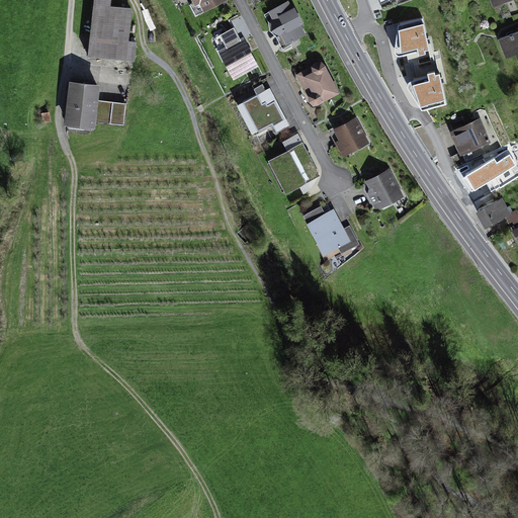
[(106,0),(95,0),(89,54),(135,60),(138,38),(126,37),(131,6),(106,3),(106,0)]
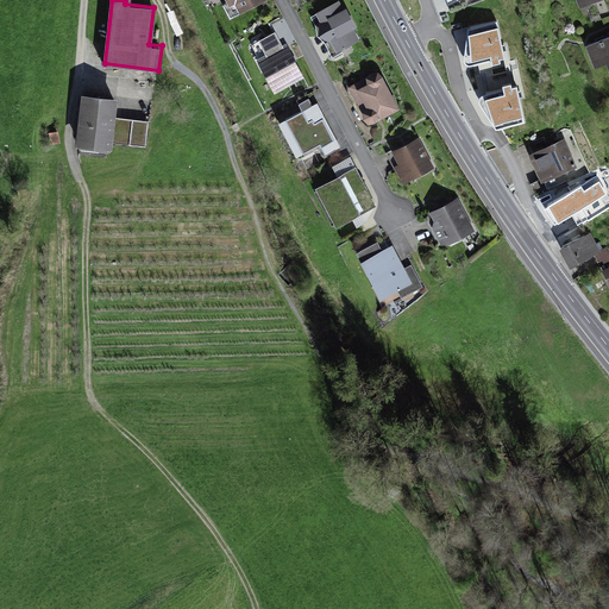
[(264,0),(226,0),(233,17),(267,4),(264,0)]
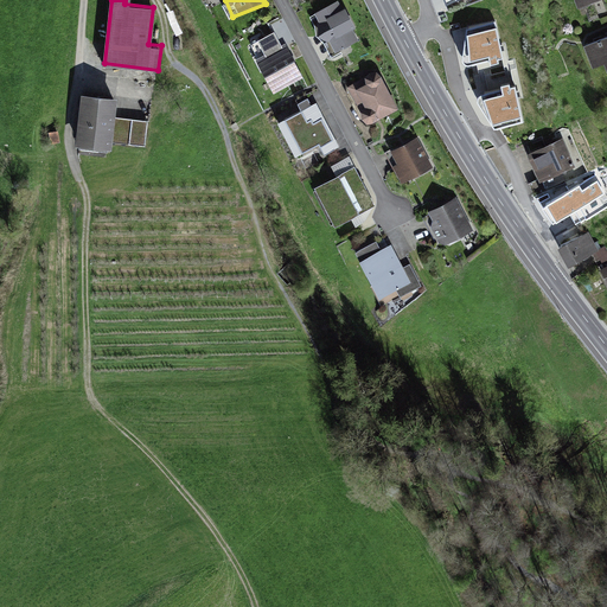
[(342,7),(315,20),(334,57),(360,45),(342,7)]
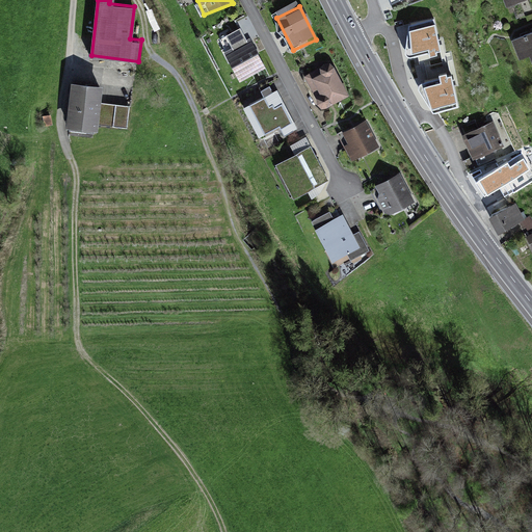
[(232,45),(221,49),(239,80),(266,68),(249,34),(245,37),(240,27),(227,34),(232,45)]
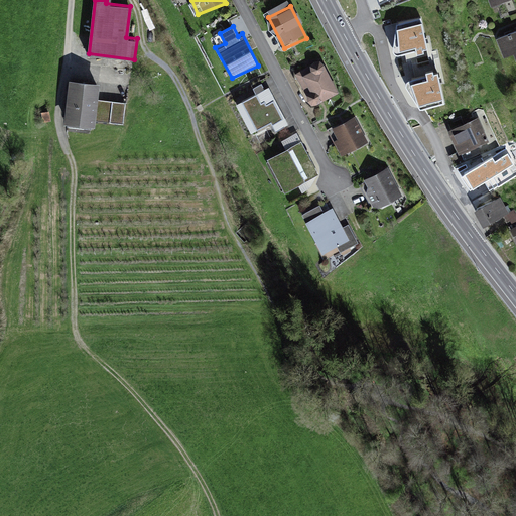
[(515,34),(500,40),(506,57),(515,53),(515,34)]
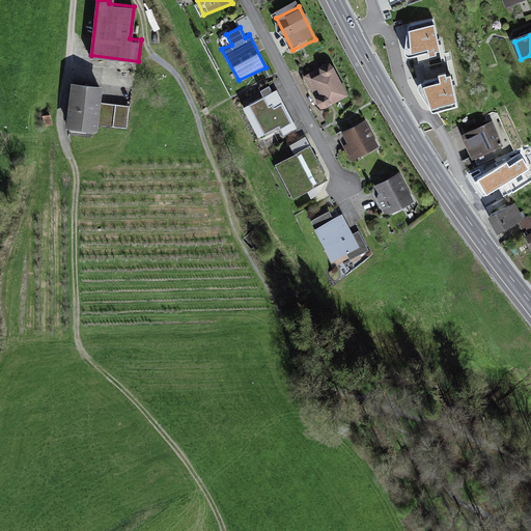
[(331,65),(302,80),(318,111),(346,96),(331,65)]
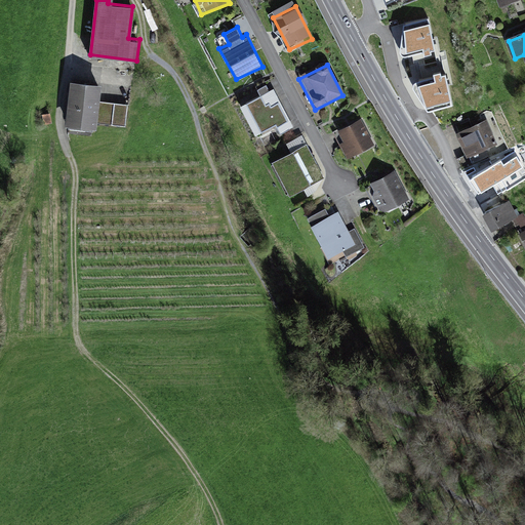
[(103,81),(71,78),(66,122),(97,126),(103,81)]
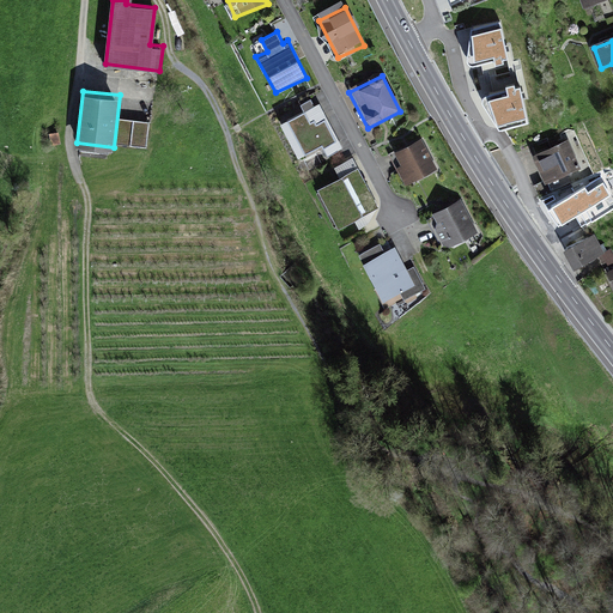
[(307,114),(285,126),(305,161),(323,150),(327,158),(338,152),(343,161),(353,155),(317,91),(299,102),(307,114)]
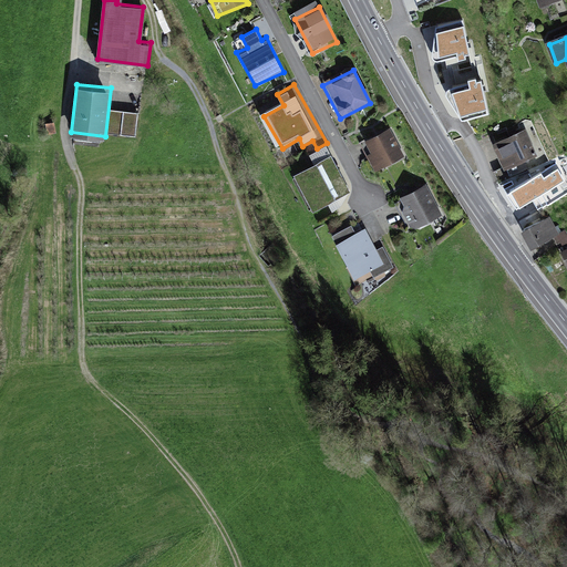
[(133,111),(135,93),(117,91),(116,100),(110,99),(107,115),(111,116),(110,131),(120,132),(122,110),(133,111)]
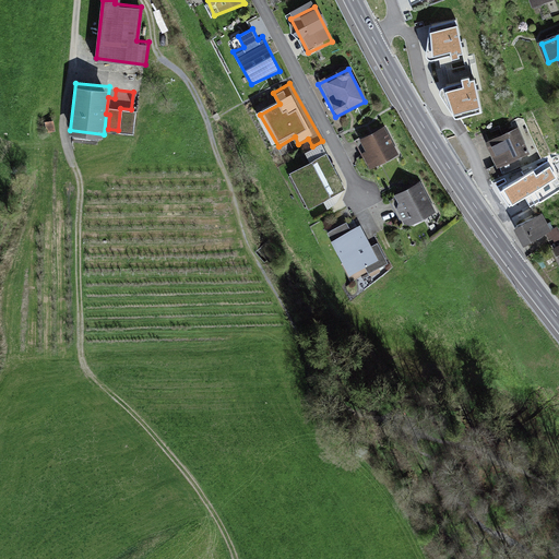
[(134,134),(137,111),(122,109),(119,133),(134,134)]
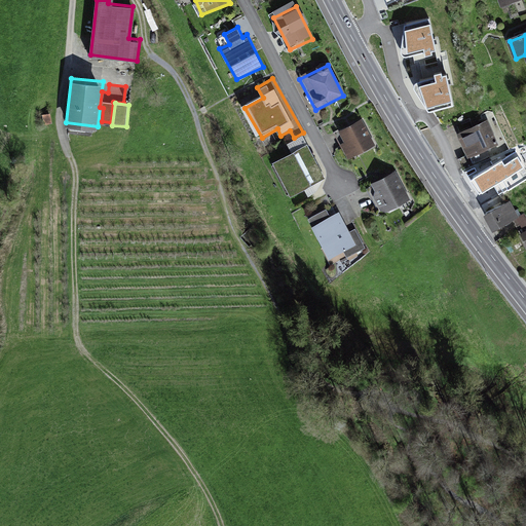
[(336,136),(349,161),(374,148),(361,122),(336,136)]
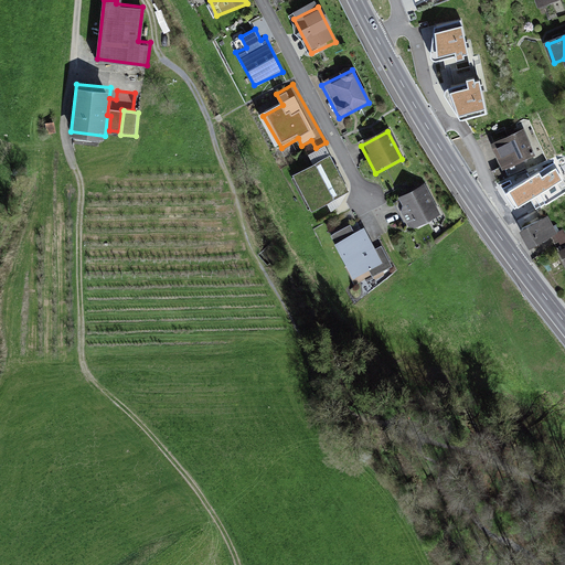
[(524,131),(493,145),(503,170),(535,157),(524,131)]
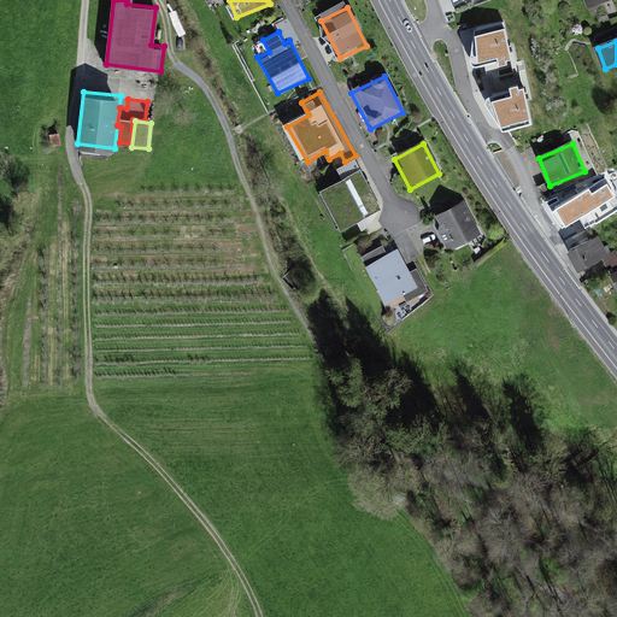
[(360,171),(321,193),(341,234),(382,212),(360,171)]
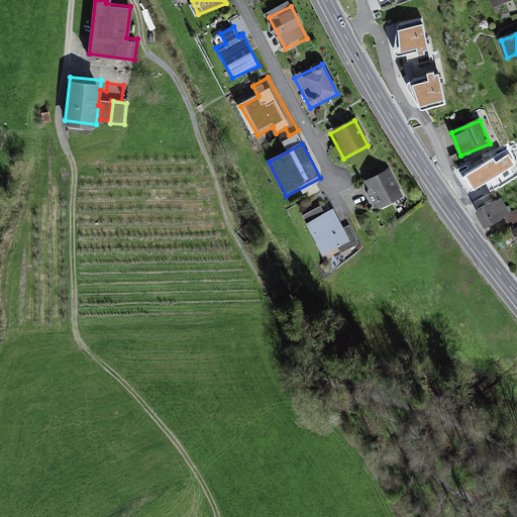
[(478,172),(459,183),(471,201),(489,190),(478,172)]
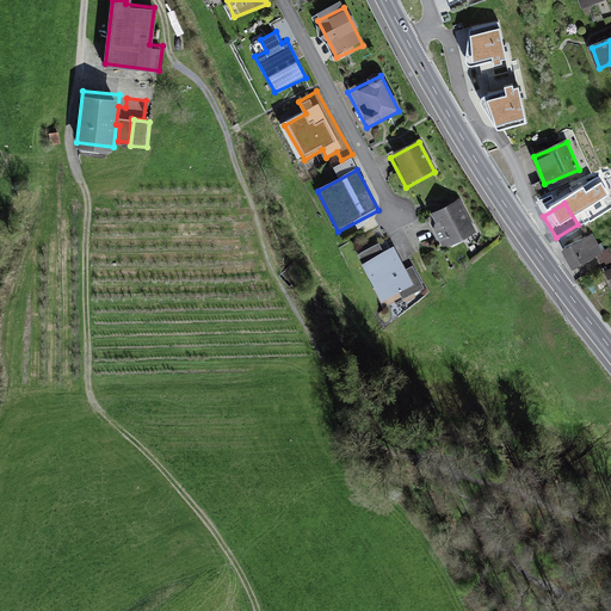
[(462,204),(430,217),(443,250),(475,236),(462,204)]
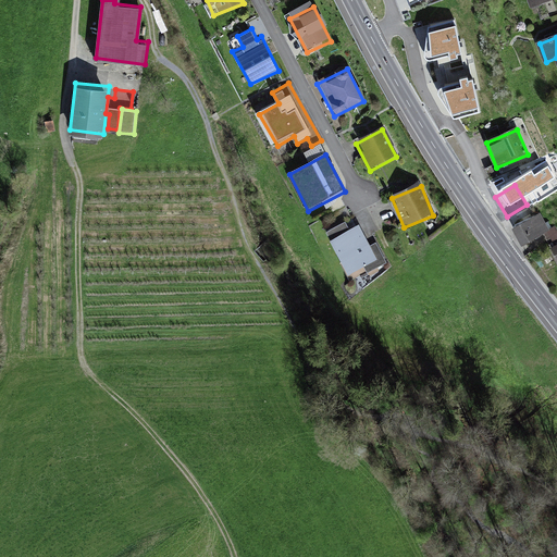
[(541,213),(517,229),(527,246),(552,231),(541,213)]
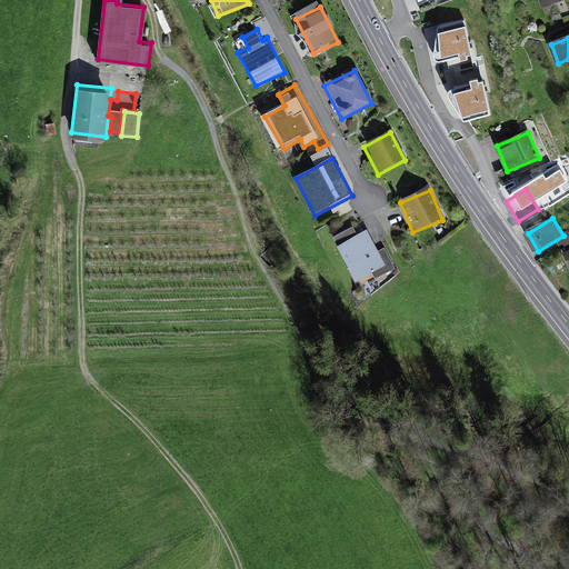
[(356,229),(336,239),(359,282),(387,268),(367,232),(359,237),(356,229)]
